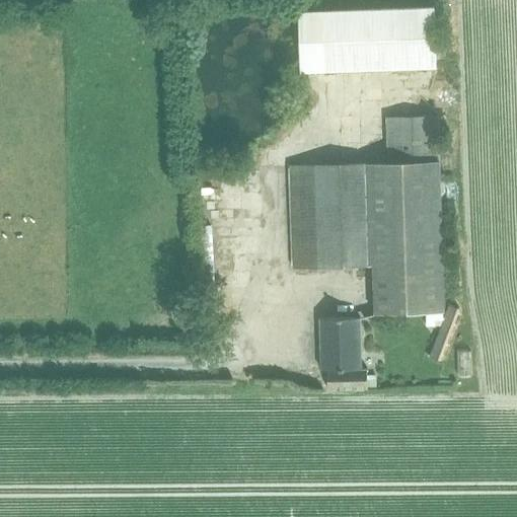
[(321,12),(298,13),(299,73),(323,72),(434,69),(432,9),(321,12)]
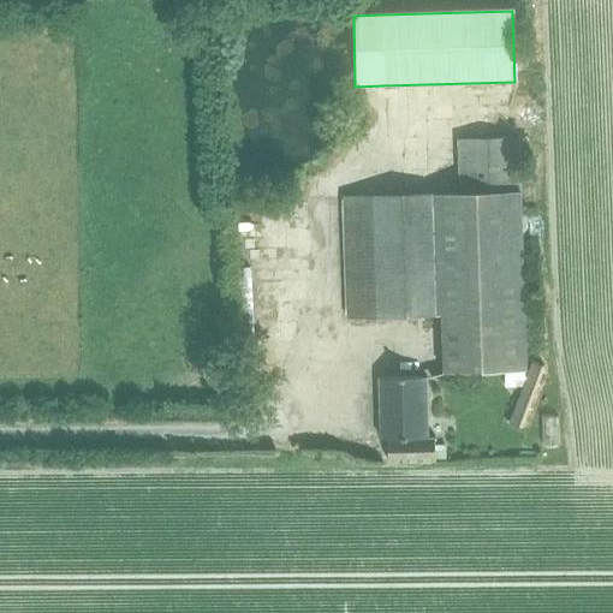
[(504,373),(524,372),(517,140),(456,142),(458,195),(341,200),(345,319),(441,316),(442,375),(504,373)]
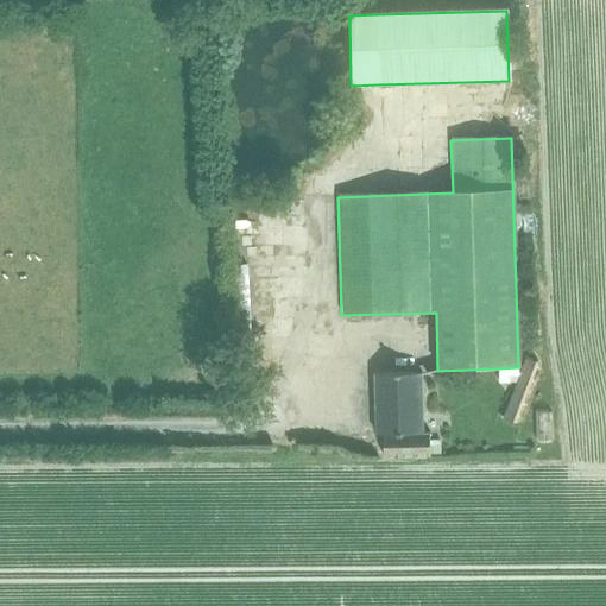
[(515,383),(502,420),(513,423),(536,363),(524,358),(518,372),(515,383)]
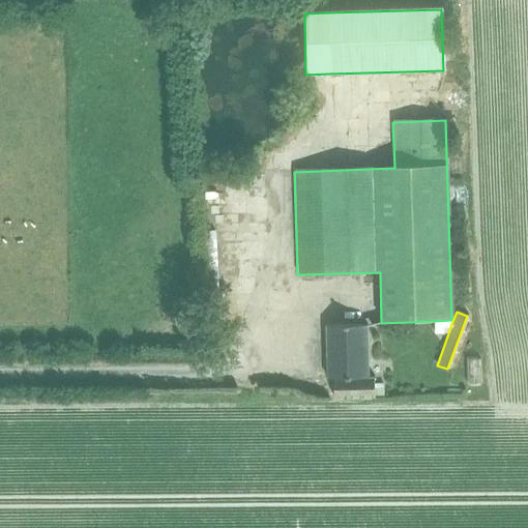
[(451,320),(434,321),(434,334),(448,333),(451,324),(451,320)]
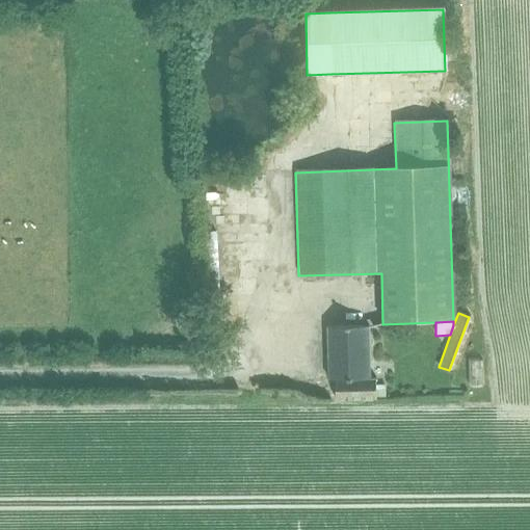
[(335,401),(375,400),(374,379),(369,379),(368,327),(326,327),(327,380),(328,380),(328,381),(334,381),(335,401)]
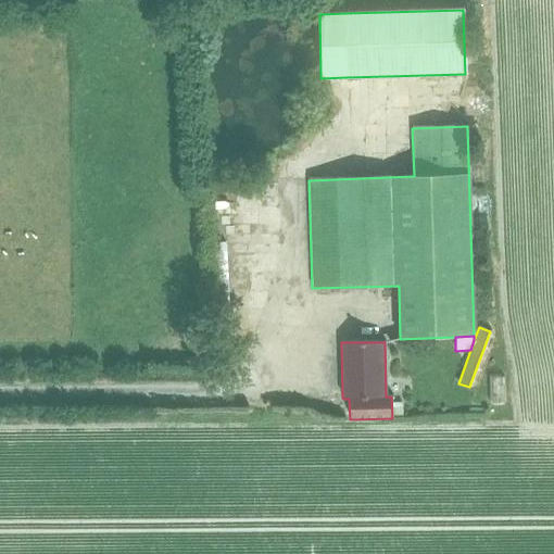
[(496,373),(482,373),(483,398),(498,397),(496,373)]
